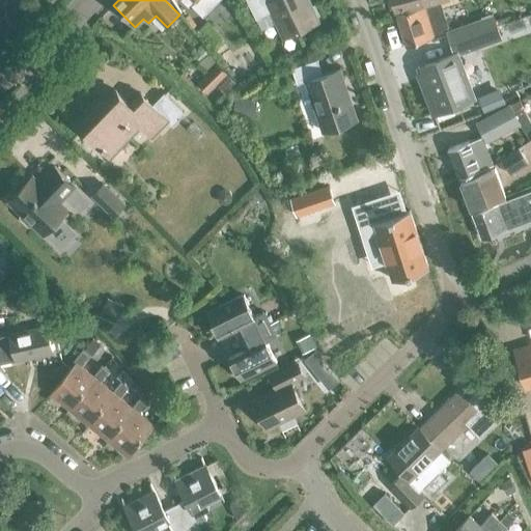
[(309,0),(248,0),(261,28),(276,22),(284,38),(319,22),(309,0)]
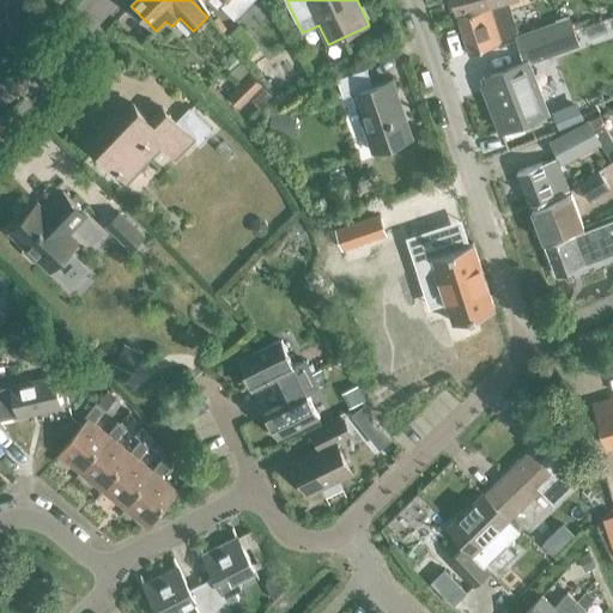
[(453,0),(456,13),(510,0),(453,0)]
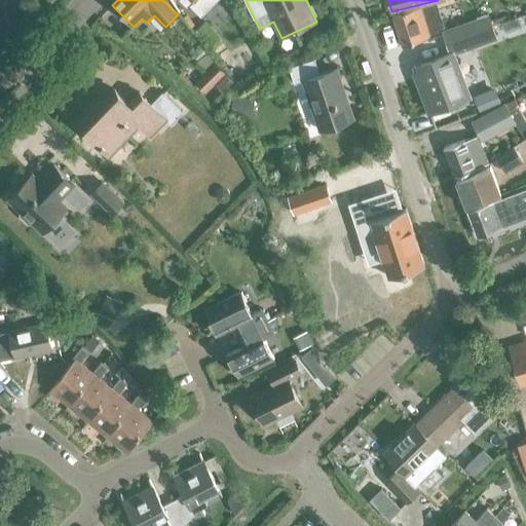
[(393,16),(403,46),(433,37),(423,7),(393,16)]
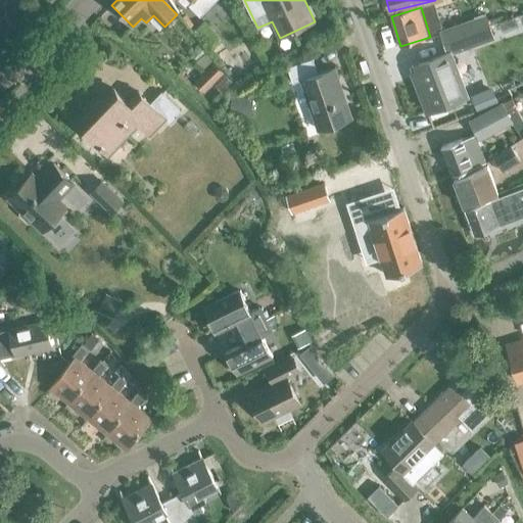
[(187,20),(207,46),(220,37),(198,11),(187,20)]
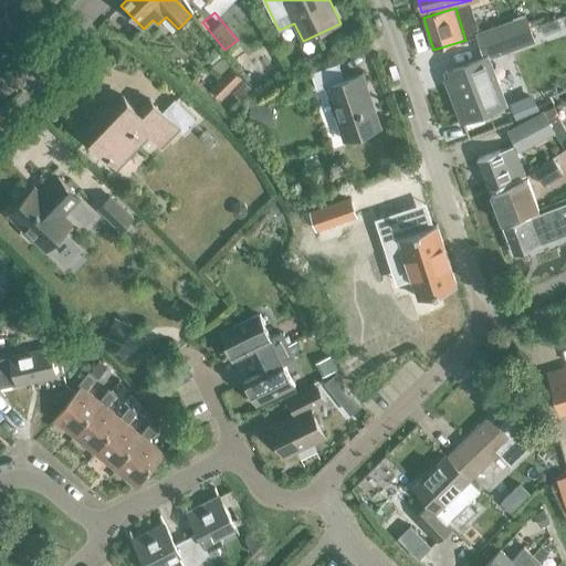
[(491,25),(494,37),(517,28),(514,17),(491,25)]
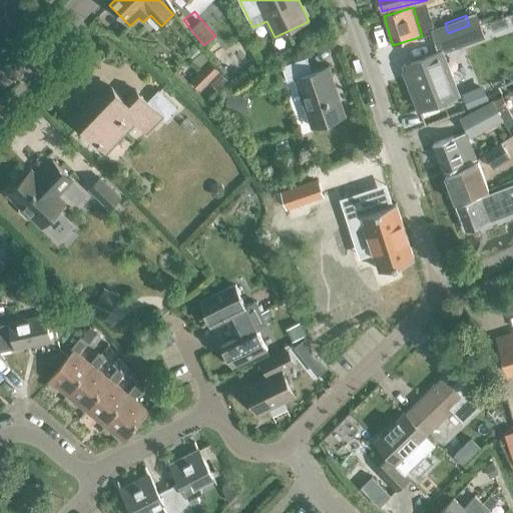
[(449,36),(453,48),(483,37),(479,25),(449,36)]
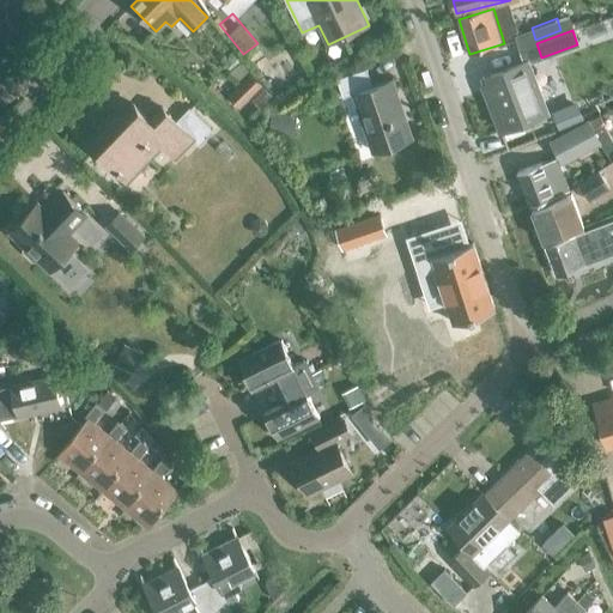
[(484,86),(501,131),(547,113),(527,62),(490,77),(493,84),(484,86)]
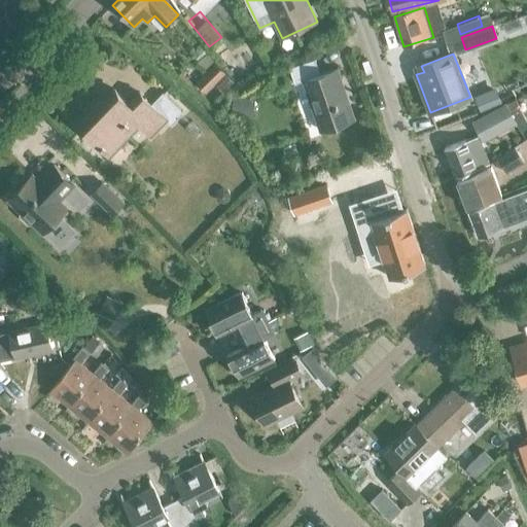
[(338,69),(320,75),(315,60),(289,68),(295,84),(304,81),(320,131),(354,119),(338,69)]
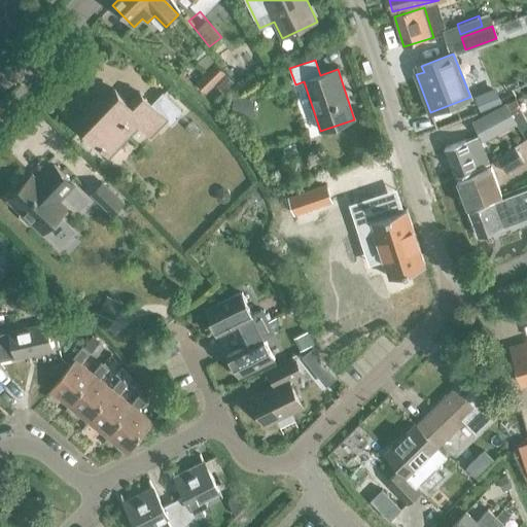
[(197,81),(206,92),(226,72),(216,62),(197,81)]
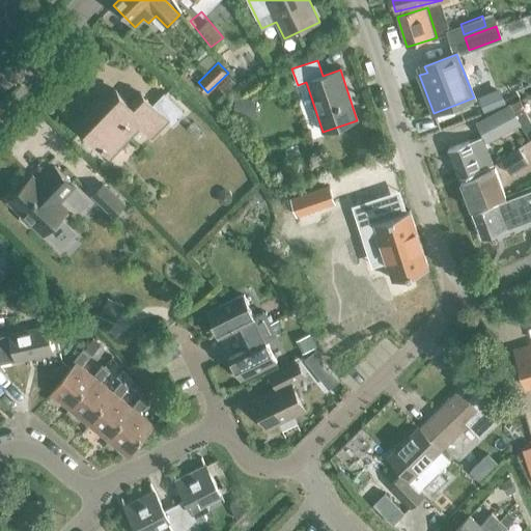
[(141,93),(131,105),(116,90),(81,126),(111,155),(140,124),(152,136),(168,120),(173,126),(186,113),(165,93),(154,105),(141,93)]
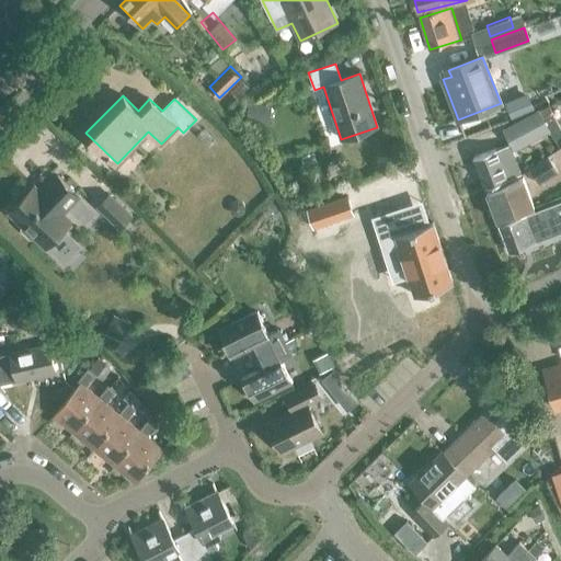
[(473,159),(485,189),(523,174),(512,145),(495,150),(473,159)]
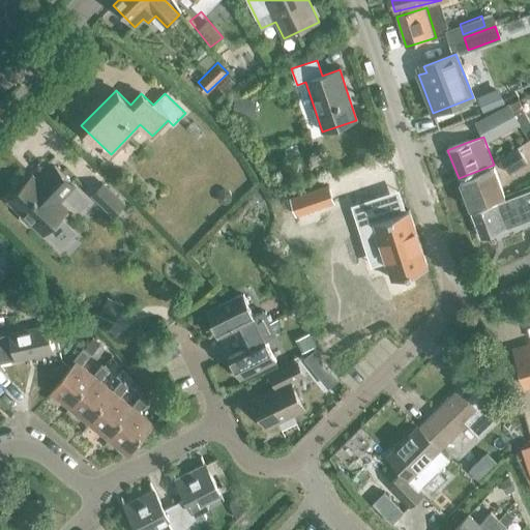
[(62,201),(78,185),(54,163),(39,178),(33,172),(6,201),(20,213),(20,216),(29,225),(32,225),(43,236),(69,208),(62,201)]
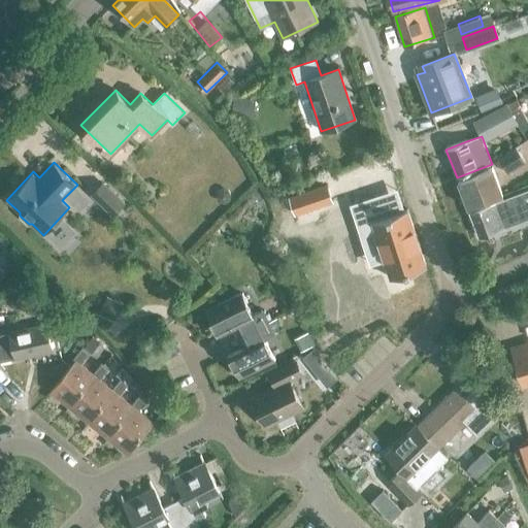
[(458,182),(468,209),(503,197),(492,169),(458,182)]
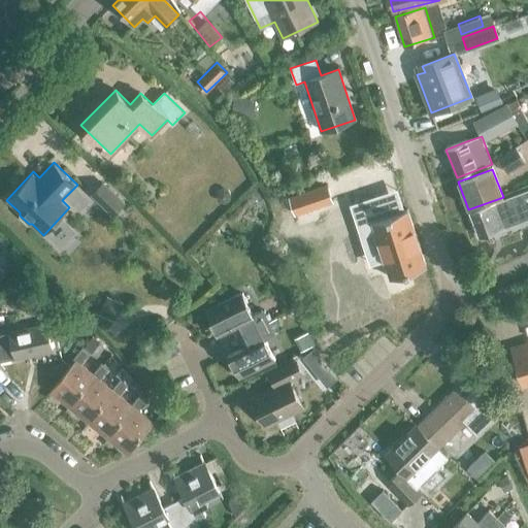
[(91,194),(112,216),(126,201),(104,180),(91,194)]
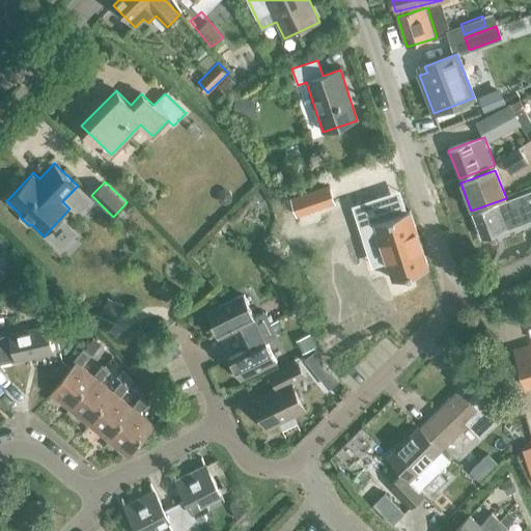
[(290,197),(297,215),(335,202),(329,185),(290,197)]
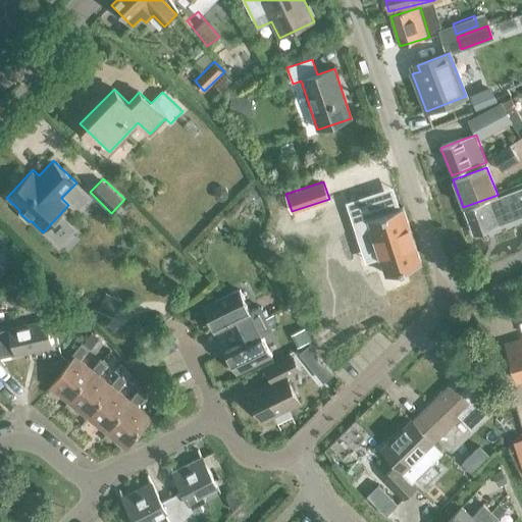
[(521,189),(465,211),(474,235),(521,215),(521,189)]
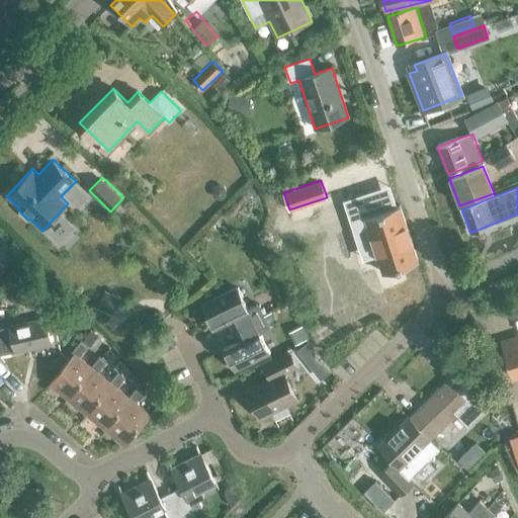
[(410,260),(391,203),(364,211),(358,191),(337,198),(344,221),(357,217),(375,270),(410,260)]
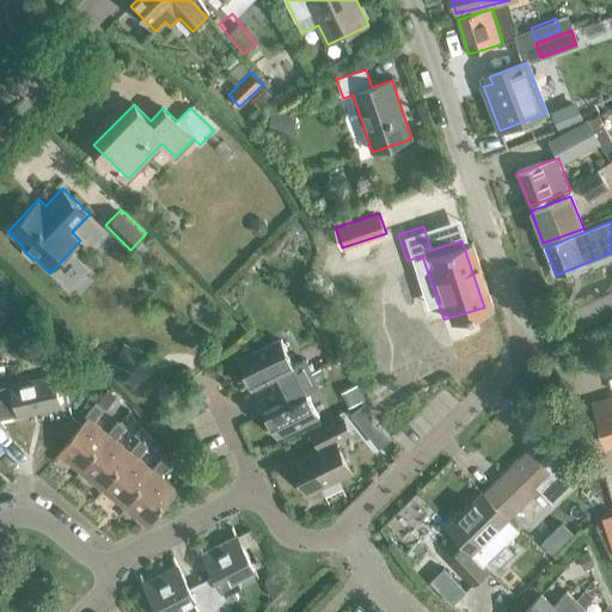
[(0,297),(2,299),(11,291),(0,281),(0,297)]
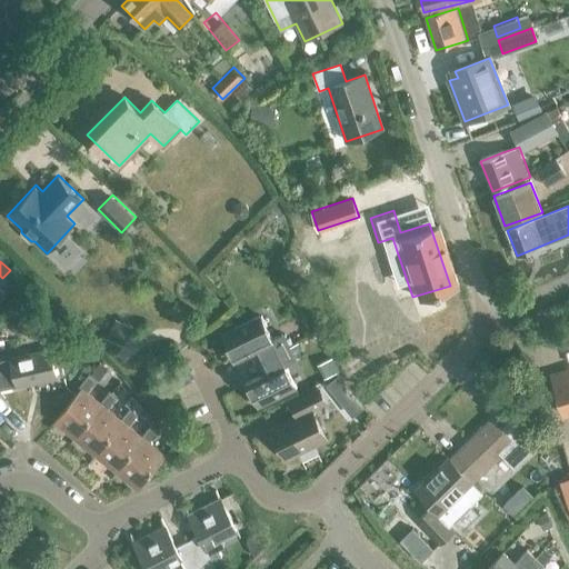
[(261,361),(289,348),(282,335),(272,339),(261,316),(222,336),(233,360),(256,349),(261,361)]
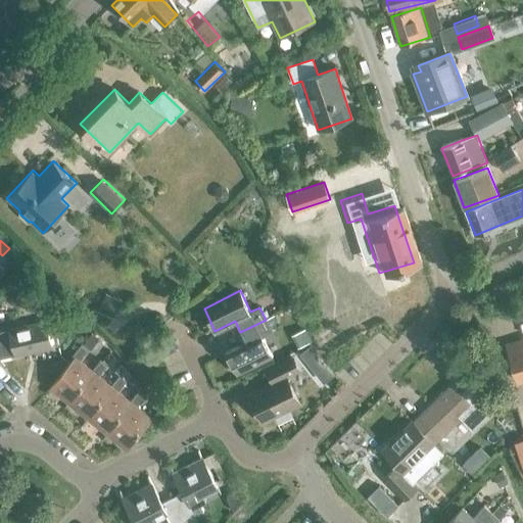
[(266,320),(240,332),(245,343),(226,353),(236,375),(273,357),(263,336),(272,331),(266,320)]
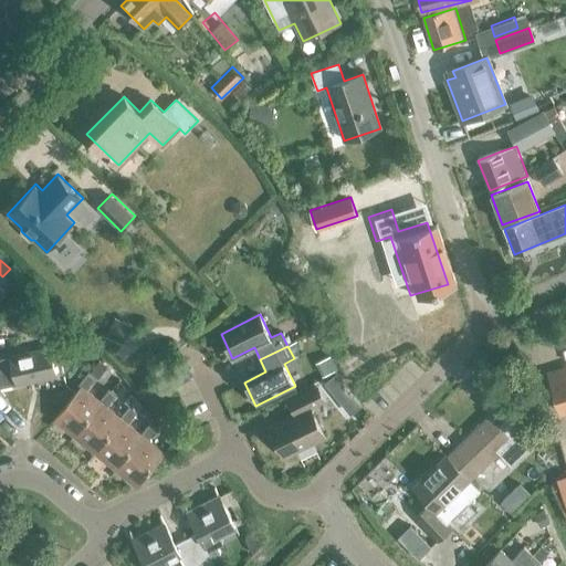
[(54,350),(51,352),(50,348),(11,357),(13,367),(0,370),(0,387),(56,375),(53,363),(56,362),(54,350)]
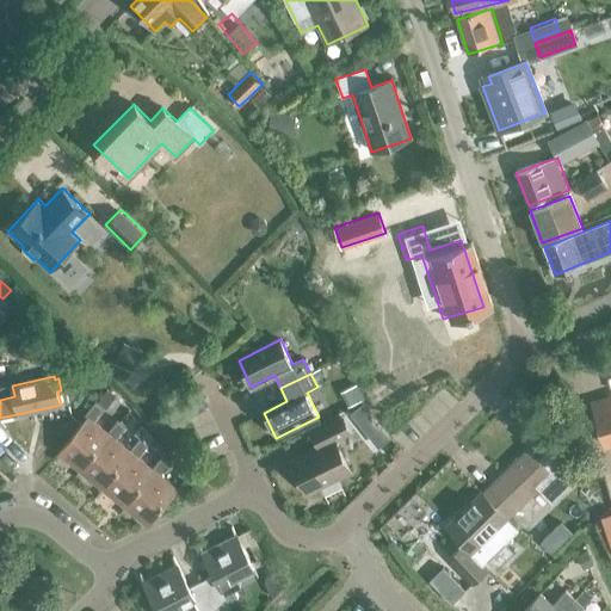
[(610,395),(591,402),(605,445),(610,443),(610,395)]
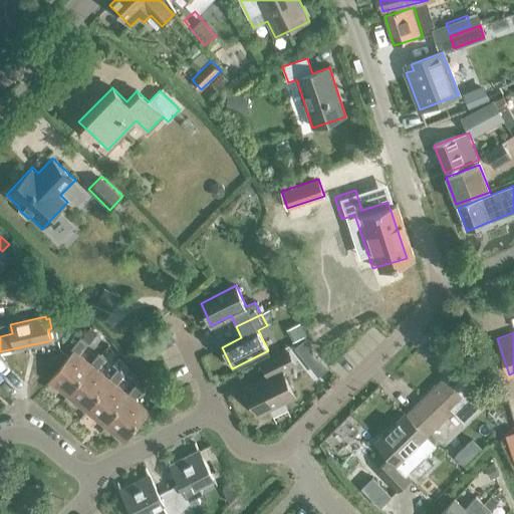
[(93,365),(90,363),(79,353),(87,344),(80,338),(71,349),(73,351),(50,381),(69,397),(93,365)]
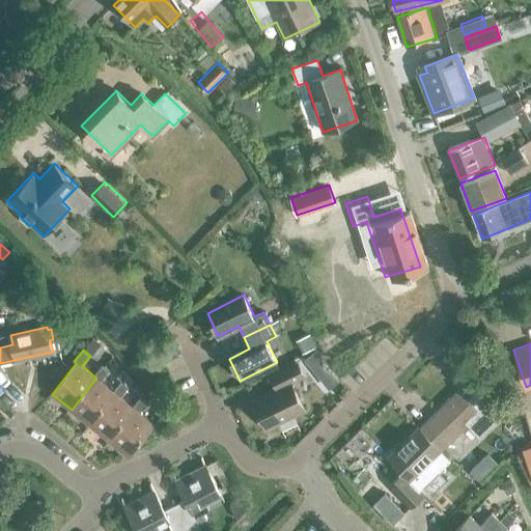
[(253,399),(268,427),(305,410),(291,383),(304,376),(298,362),(272,374),(278,388),(253,399)]
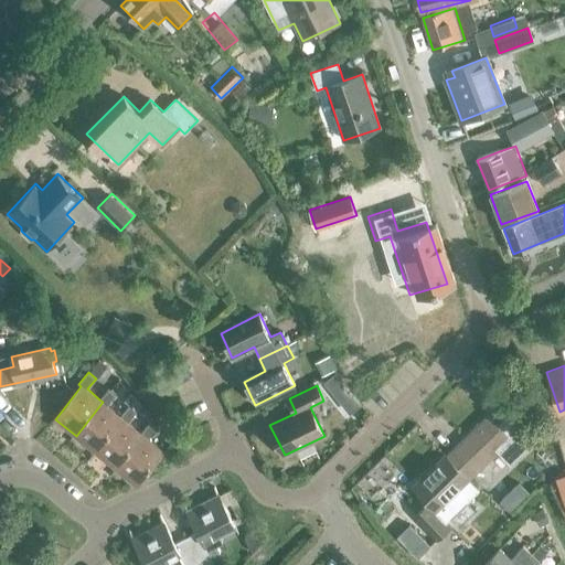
[(120,415),(129,405),(108,388),(99,400),(103,402),(76,436),(96,452),(124,418),(120,415)]
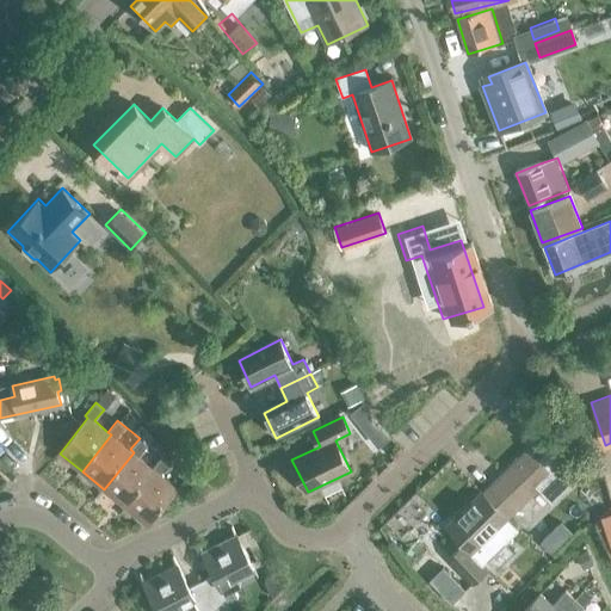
[(155,469),(153,467),(139,456),(154,436),(146,430),(140,438),(130,449),(134,452),(104,489),(127,506),(155,469)]
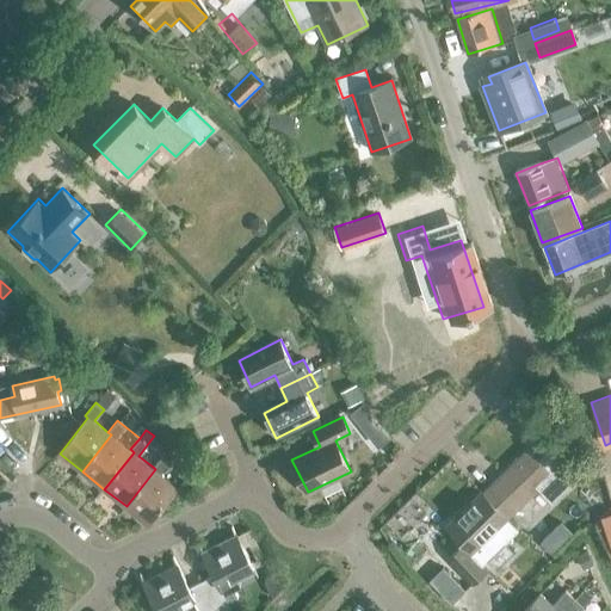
[(576,481),(550,452),(541,461),(530,449),(485,493),(485,492),(483,493),(519,530),(520,529),(510,517),(538,488),(553,503),(576,481)]
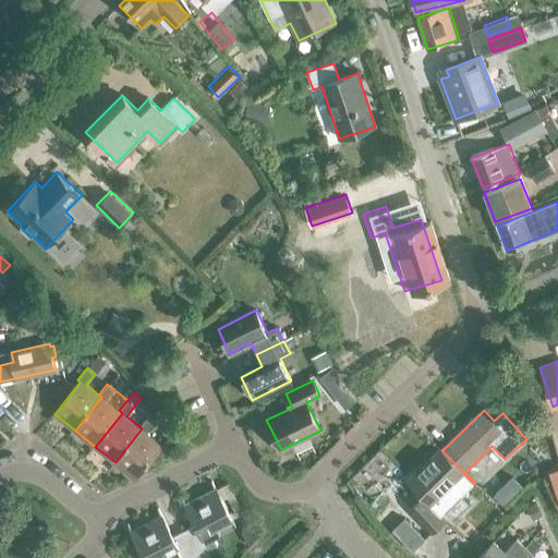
[(142,428),(116,462),(136,480),(164,446),(147,433),(156,422),(148,416),(140,426),(142,428)]
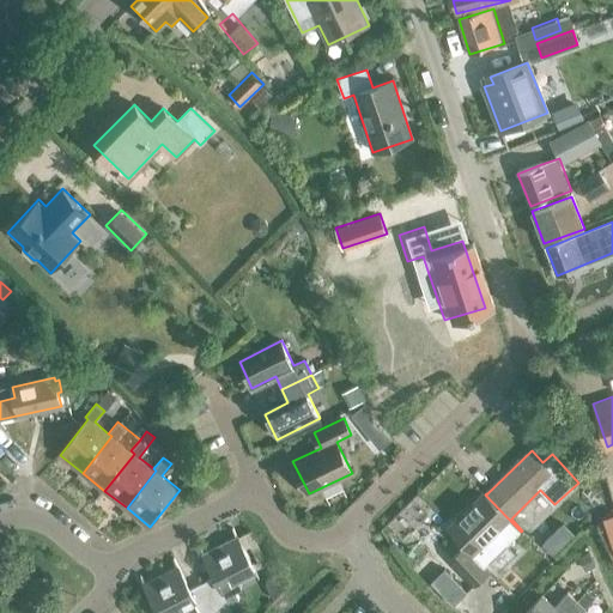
[(487,565),(521,532),(485,495),(450,527),(468,546),(467,547),(466,546),(453,560),(477,584),(490,571),(485,565),(486,564),(487,565)]
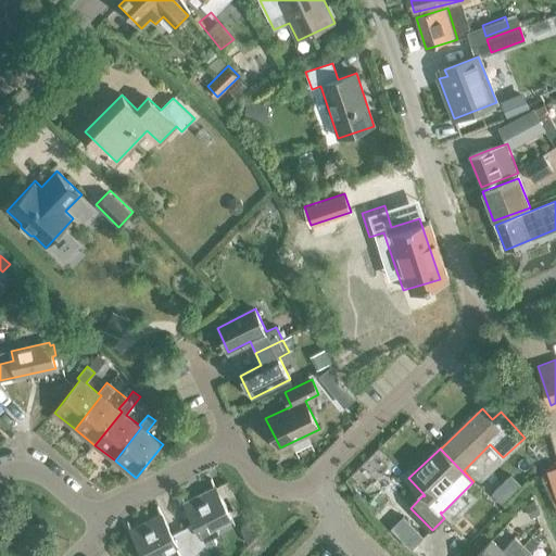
[(184,529),(198,555),(205,555),(203,551),(217,543),(214,535),(219,533),(215,526),(231,518),(215,488),(185,503),(196,523),(184,529)]
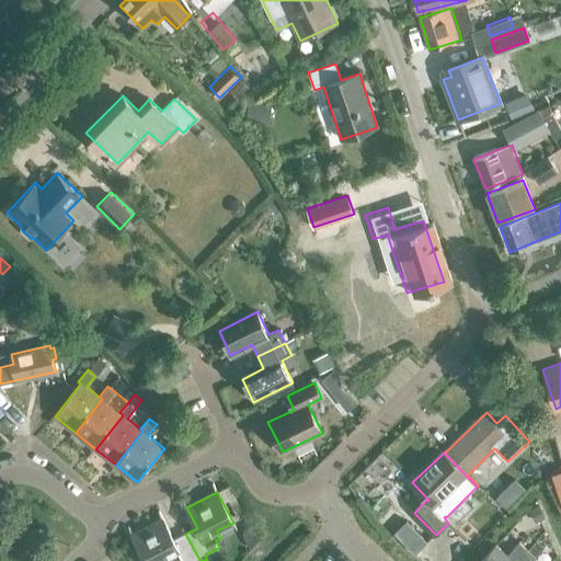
[(199,560),(185,534),(174,540),(163,519),(132,535),(145,560),(158,560),(178,551),(182,560),(199,560)]
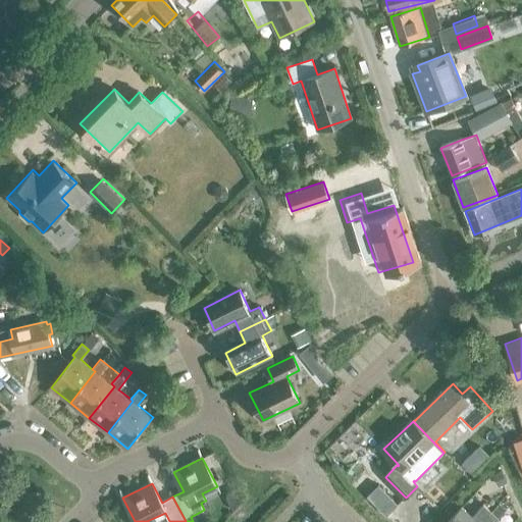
[(480,521),(491,511),(483,504),(472,516),(461,507),(447,521),(480,521)]
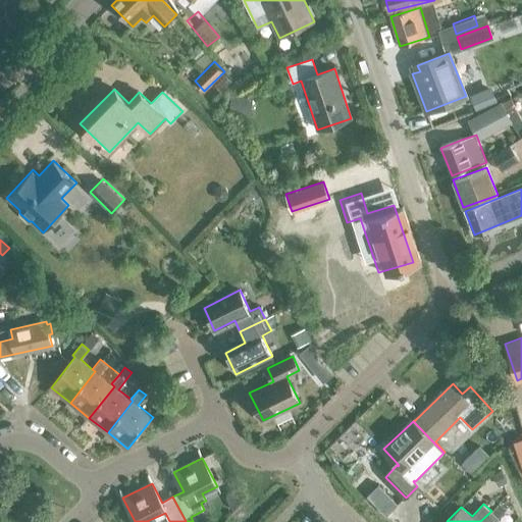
[(493,521),(499,517),(491,511),(480,521),(493,521)]
